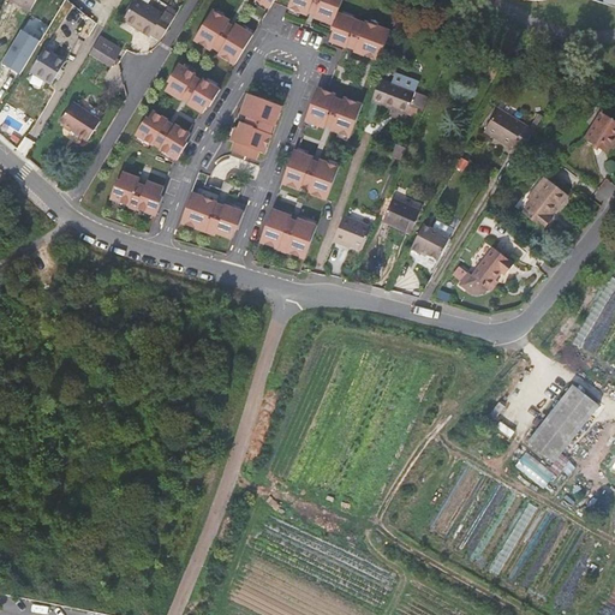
[(11,0),(30,11),(36,0),(11,0)]
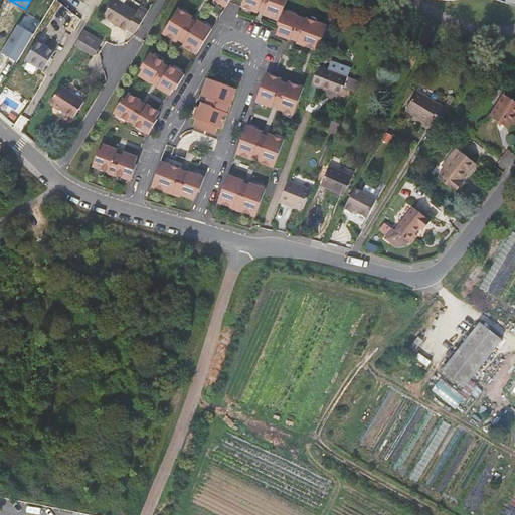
[(125,29),(127,26),(135,31),(146,13),(138,8),(136,10),(123,2),(124,0),(112,0),(103,15),(125,29)]
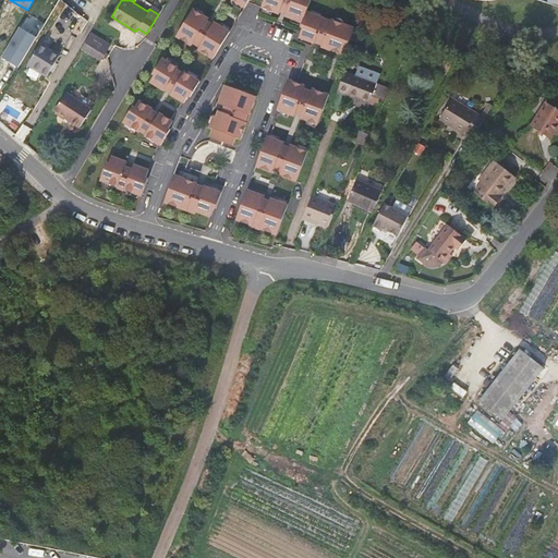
[(261,0),(258,8),(270,12),(271,11),(277,13),(279,8),(281,1),(280,1),(280,0),(261,0)]
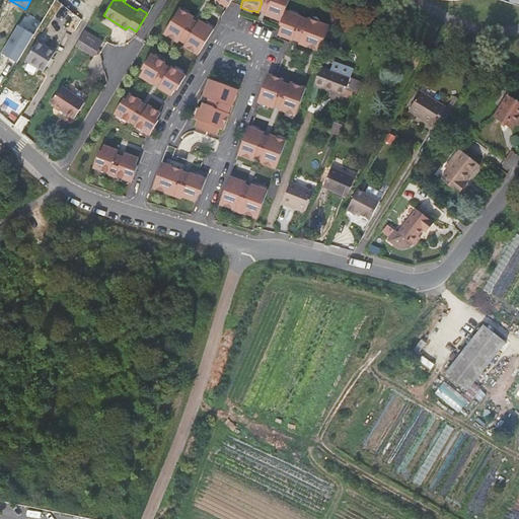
[(269,0),(261,0),(261,1),(262,1),(260,7),(265,9),(267,3),(269,3),(269,0)]
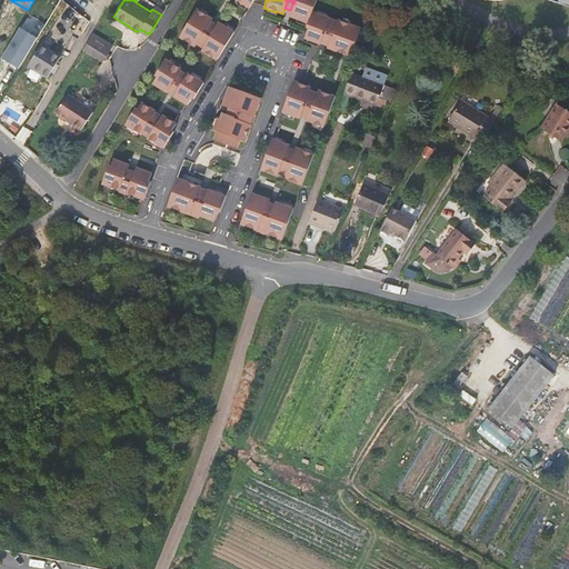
[(313,0),(295,0),(295,3),(292,3),(290,10),(288,16),(306,22),(310,12),(313,0)]
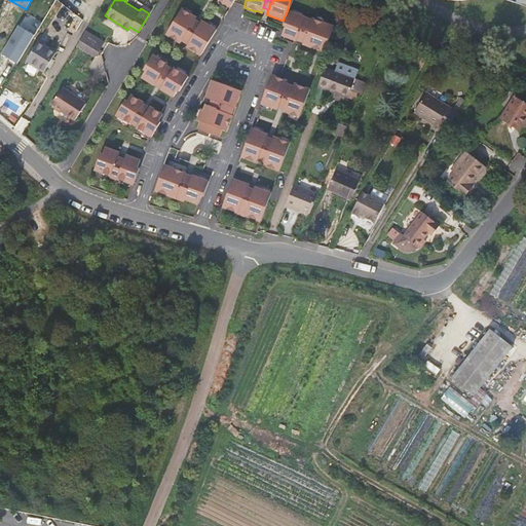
[(193,20),(179,11),(164,36),(166,37),(179,44),(180,42),(191,24),(193,20)]
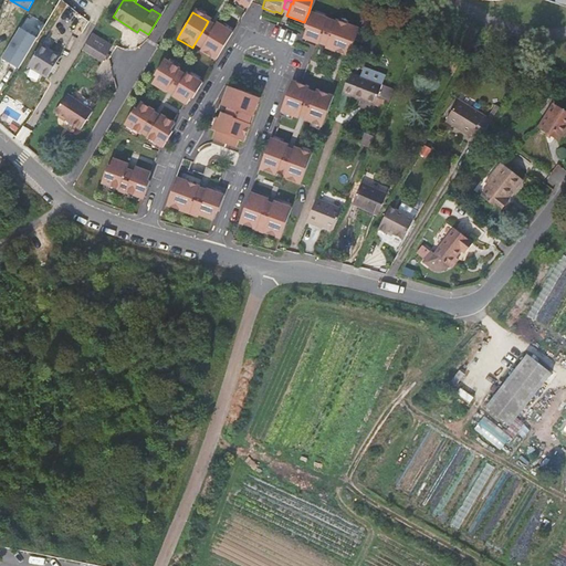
[(326,19),(308,12),(304,22),(302,28),(305,29),(301,39),(316,44),(318,39),(321,33),(318,33),(320,28),(322,29),(326,19)]
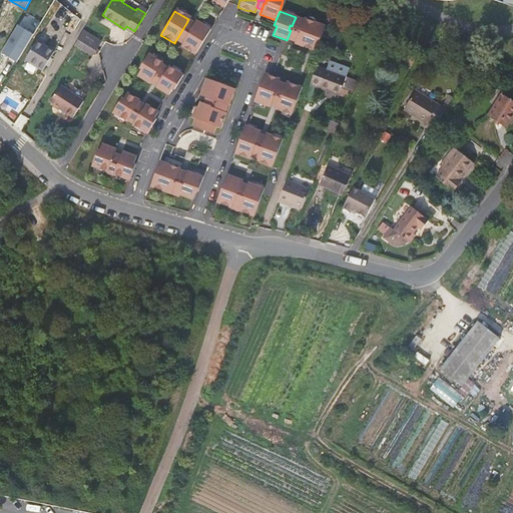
[(302,20),(296,17),(292,26),(290,25),(289,30),(291,30),(289,35),(295,38),(297,33),(298,34),(300,29),(299,29),(302,20)]
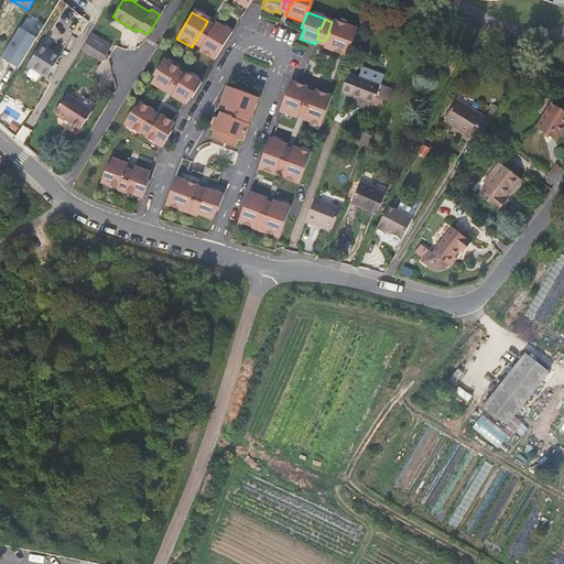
[(355,29),(333,20),(332,22),(328,32),(329,32),(327,38),(326,36),(324,42),(322,46),(344,55),(355,29)]
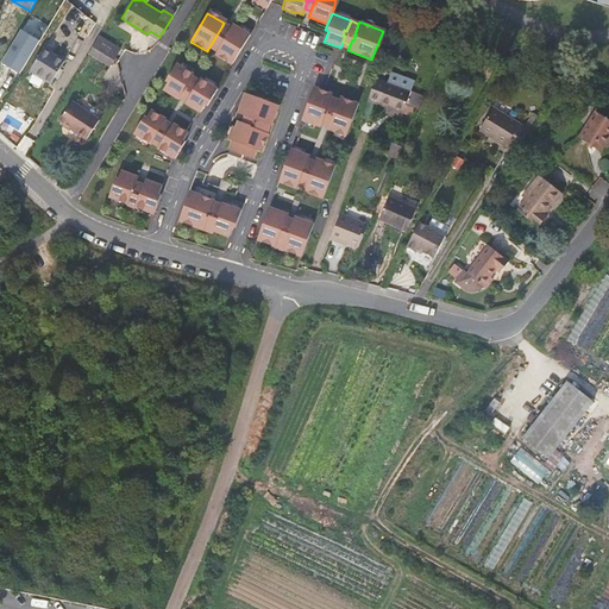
[(16,48),(11,55),(20,62),(39,35),(26,26),(13,45),(16,48)]
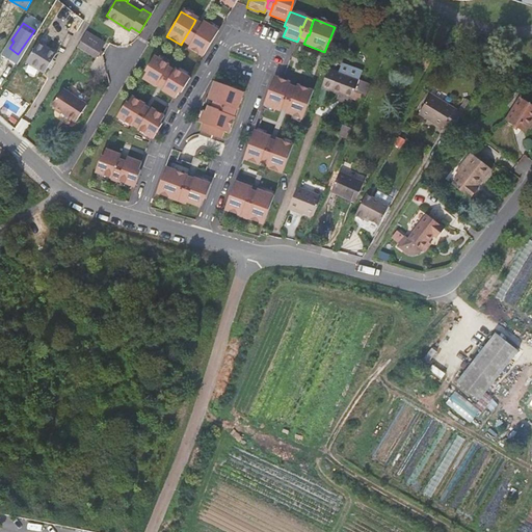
[(215,32),(201,23),(198,27),(193,35),(194,36),(189,46),(187,49),(201,57),(205,50),(215,32)]
